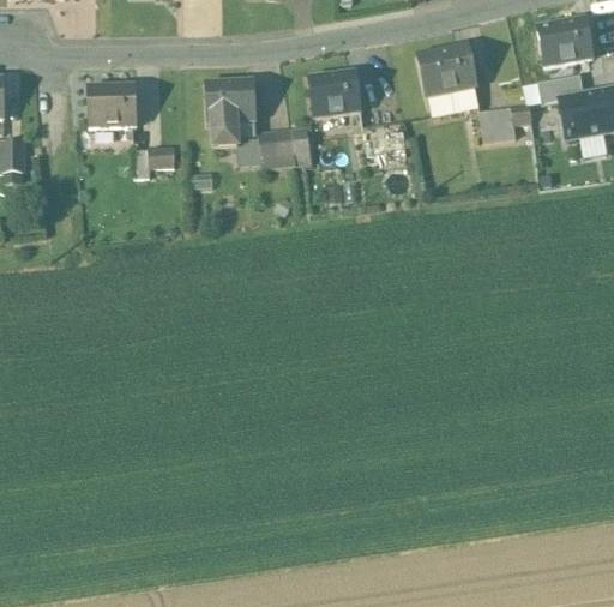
[(584,18),(537,26),(545,66),(591,58),(584,18)]
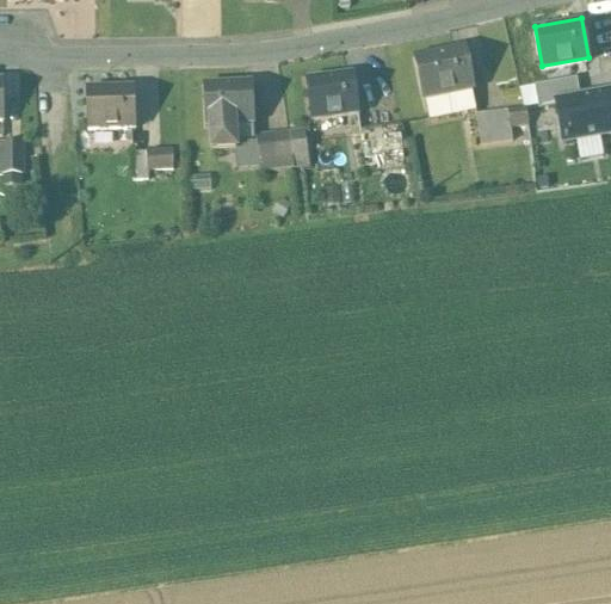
[(463,44),(417,55),(424,93),(471,84),(463,44)]
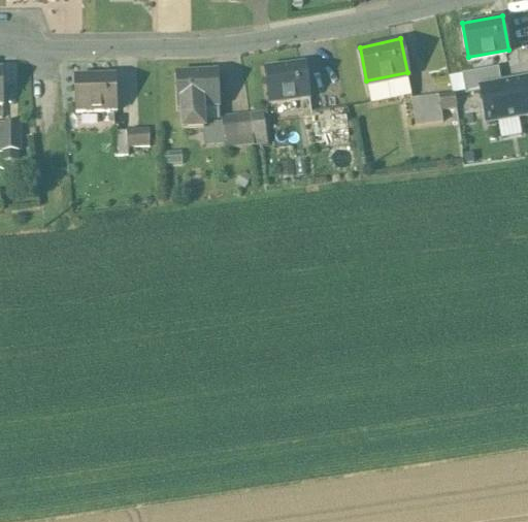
[(305,61),(264,66),(268,100),(309,95),(305,61)]
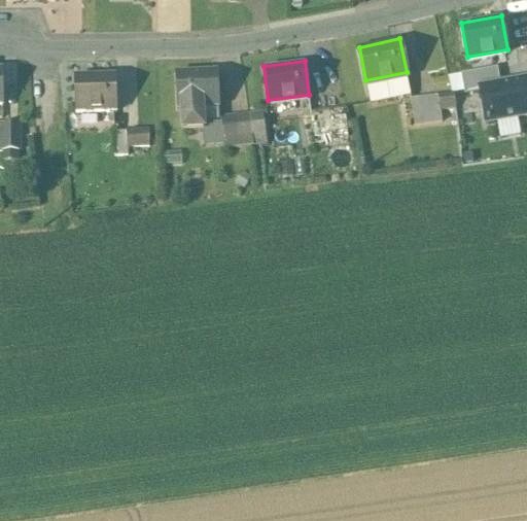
[(496,64),(460,70),(464,92),(478,89),(484,122),(526,113),(526,73),(499,78),(496,64)]
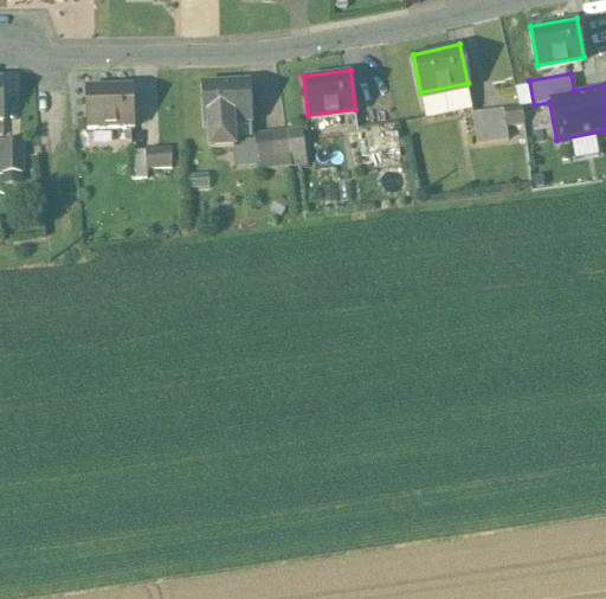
[(250,79),(202,82),(205,121),(208,121),(210,146),(234,145),(233,120),(252,118),(250,79)]
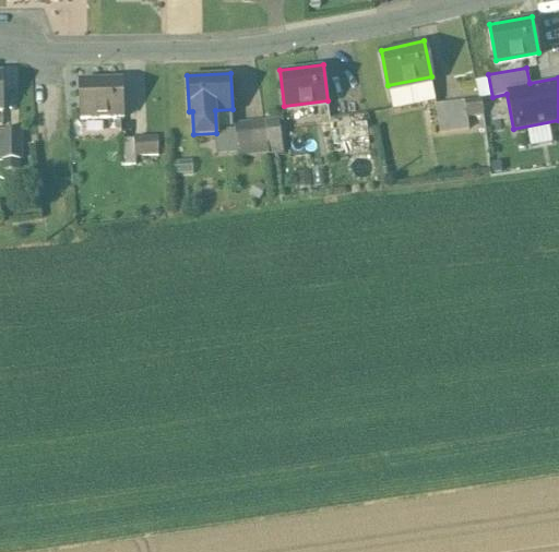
[(123,78),(79,79),(81,115),(125,114),(123,78)]
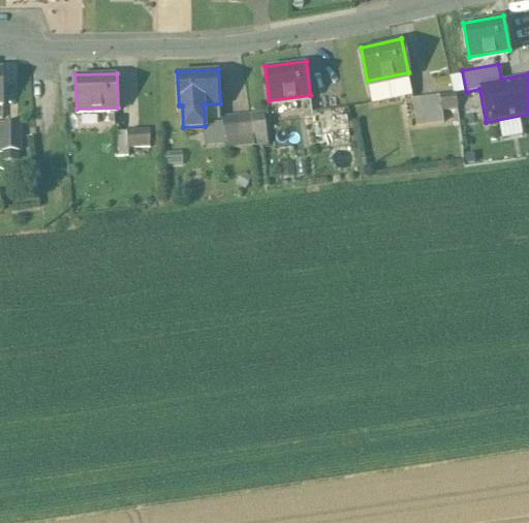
[(455,90),(439,92),(441,106),(442,106),(456,104),(455,90)]
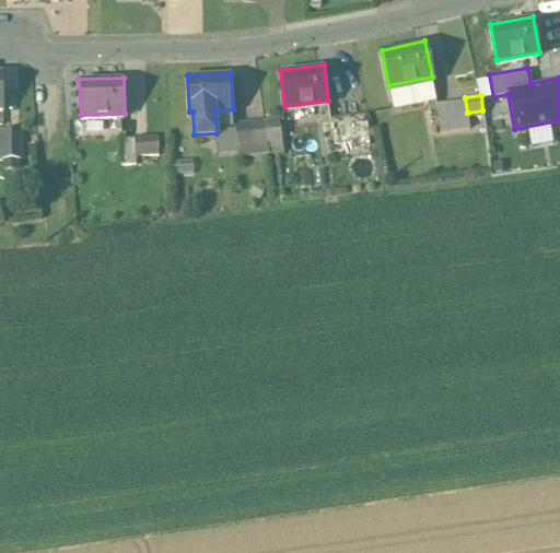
[(465,97),(436,101),(440,128),(469,125),(468,113),(467,113),(465,97)]
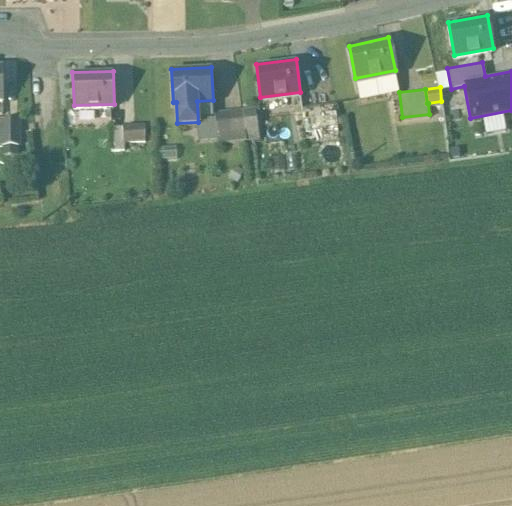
[(258,126),(255,106),(242,108),(246,128),(258,126)]
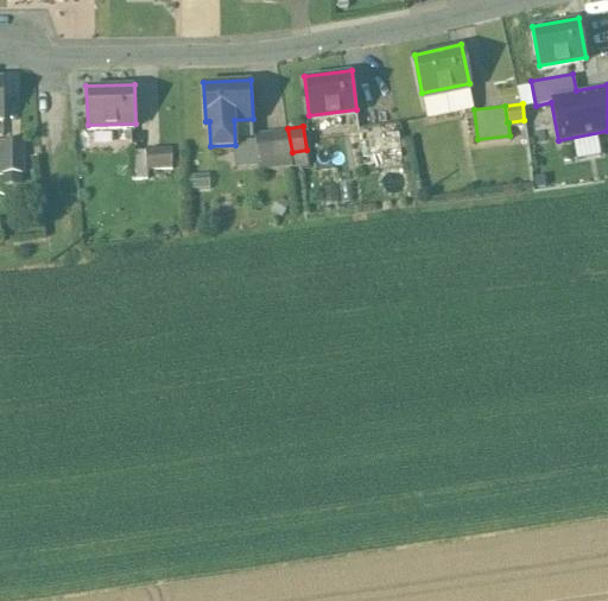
[(287,128),(255,132),(260,165),(292,162),(291,152),(292,152),(287,128)]
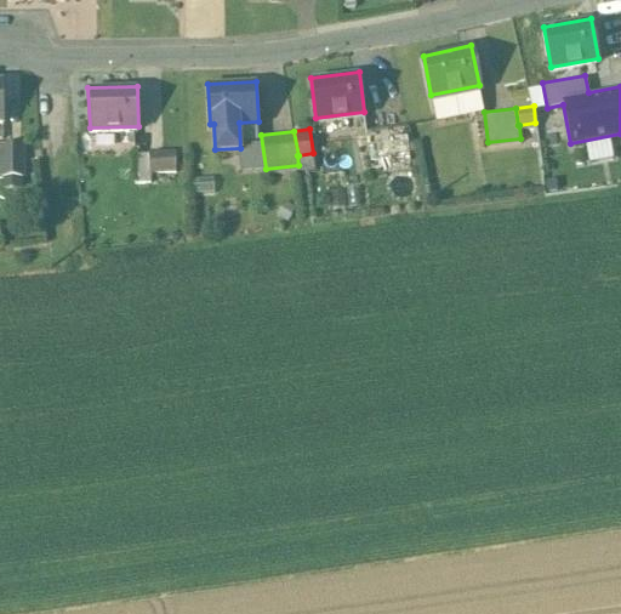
[(23,172),(22,141),(3,141),(3,172),(23,172)]
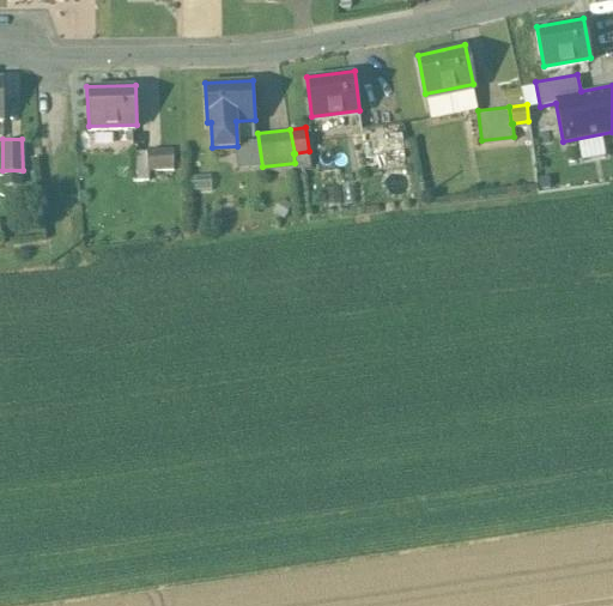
[(146,147),(133,149),(133,176),(149,175),(149,167),(147,165),(146,147)]
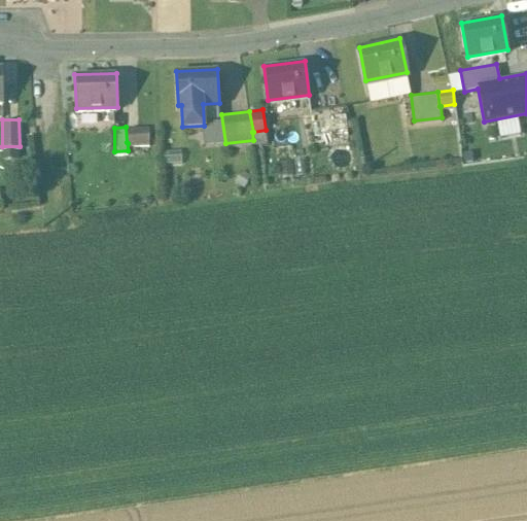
[(149,127),(126,127),(127,142),(128,143),(149,142),(149,127)]
